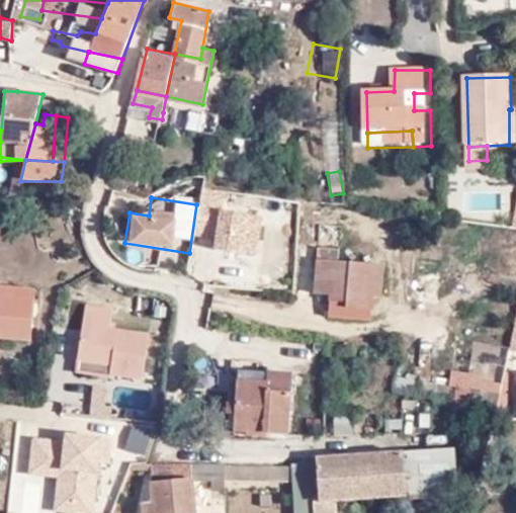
[(335,217),(313,216),(310,283),(326,285),(326,289),(341,290),(341,294),(364,295),(368,264),(374,265),(377,242),(345,238),(334,237),(335,217)]
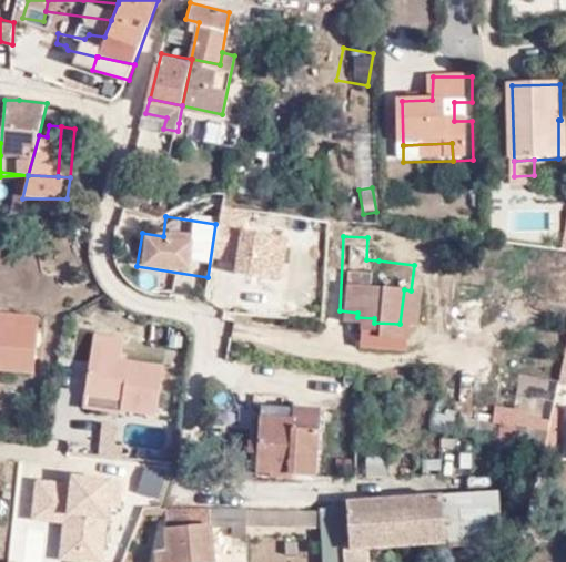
[(255,263),(258,243),(228,237),(225,258),(236,259),(234,284),(264,289),(268,265),(255,263)]
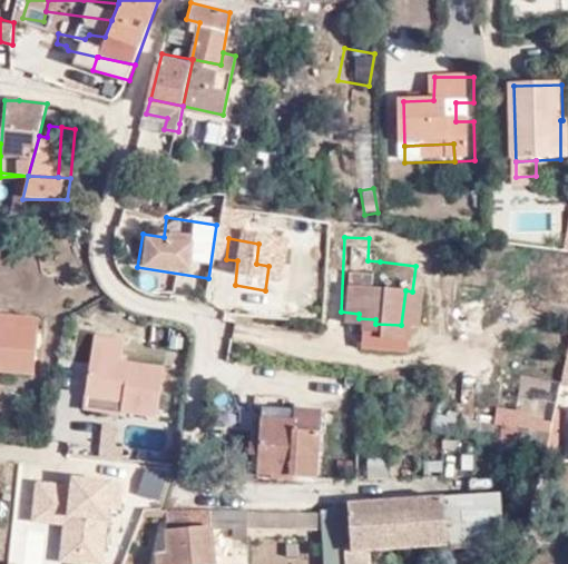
[(0,369),(32,373),(36,317),(0,313),(0,369)]
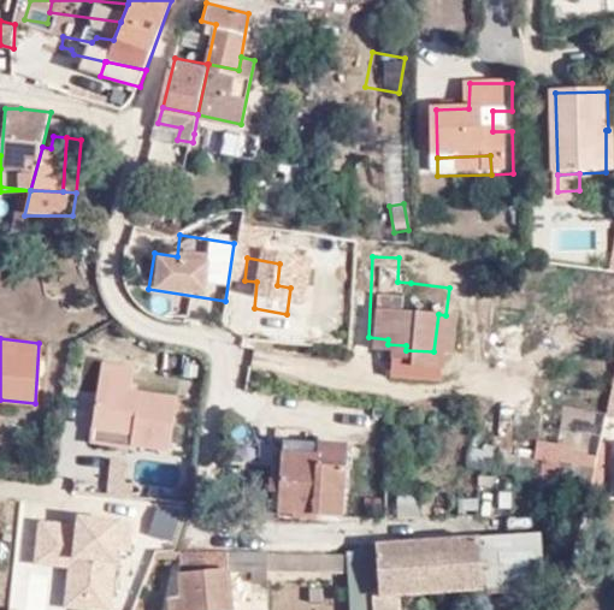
[(406,345),(388,344),(385,363),(432,367),(434,351),(406,350),(406,345)]
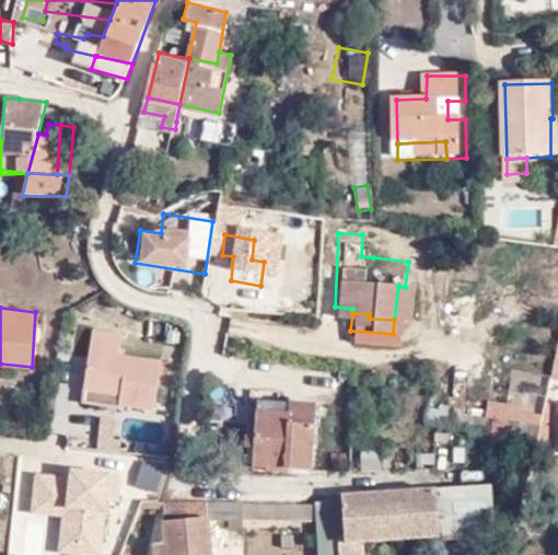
[(103,327),(90,389),(126,392),(161,394),(167,362),(126,353),(130,334),(103,327)]
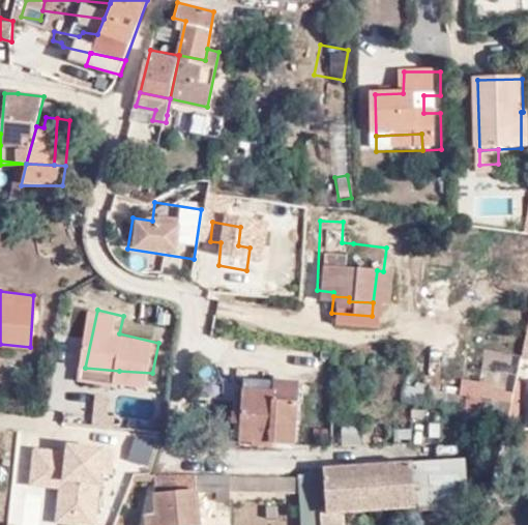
[(152,373),(119,371),(117,383),(148,389),(152,373)]
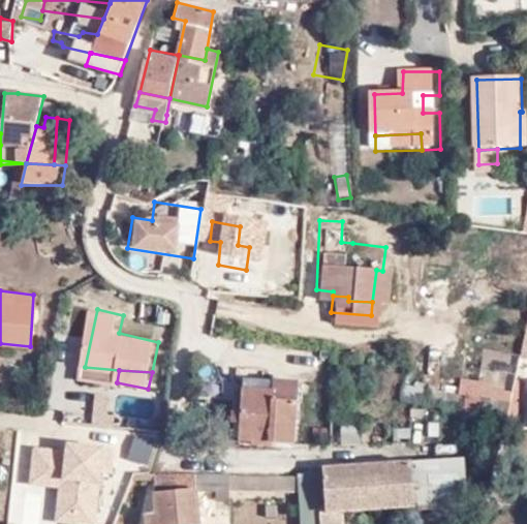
[(238,376),(238,437),(252,438),(252,441),(269,441),(269,437),(290,438),(290,376),(238,376)]
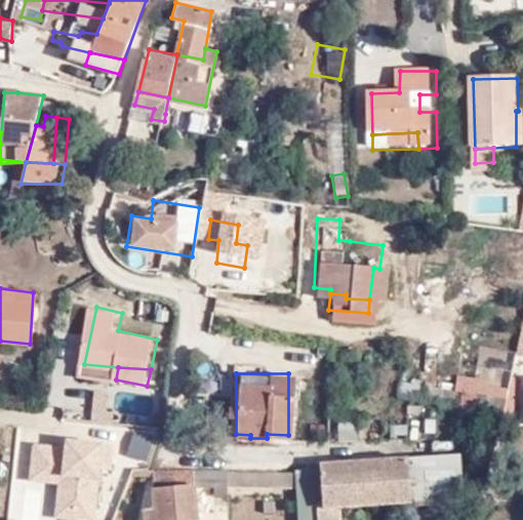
[(456,374),(453,409),(476,411),(479,376),(456,374)]
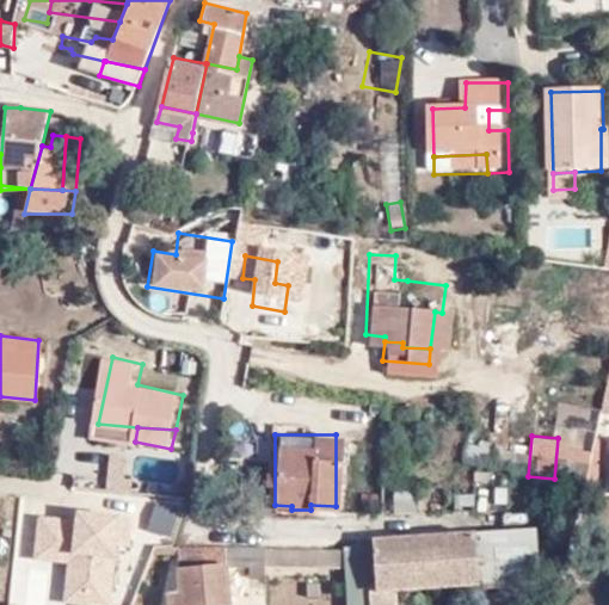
[(505,463),(506,444),(463,439),(461,458),(505,463)]
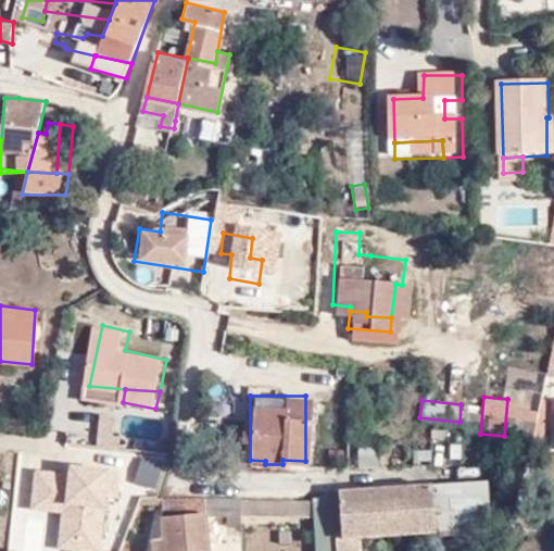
[(95,415),(99,437),(114,434),(109,413),(95,415)]
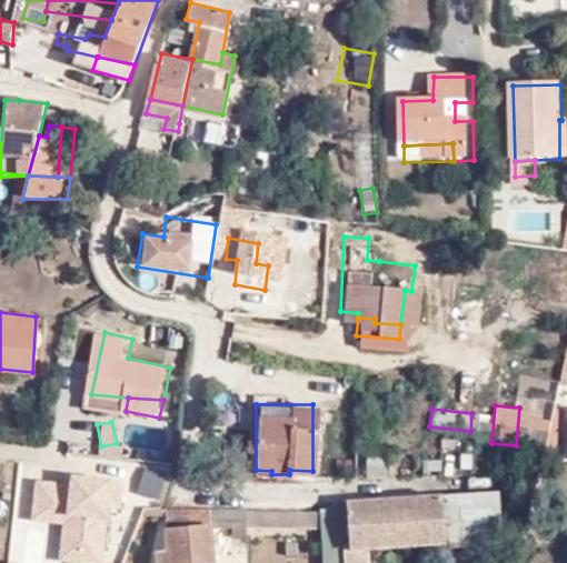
[(159,498),(165,466),(141,462),(135,493),(159,498)]
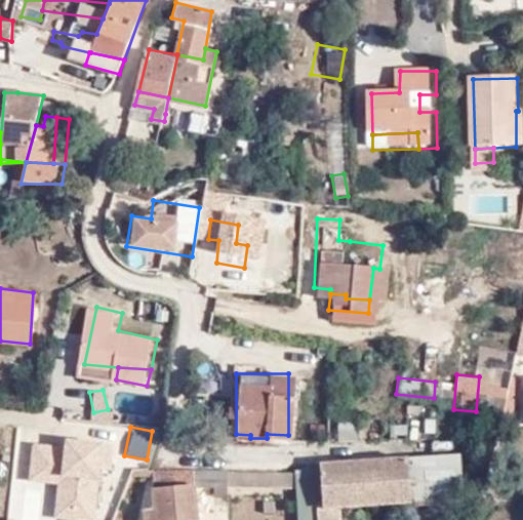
[(62,457),(64,446),(31,442),(29,478),(47,482),(50,473),(72,477),(68,510),(92,513),(98,472),(109,472),(113,447),(79,443),(77,461),(62,457)]
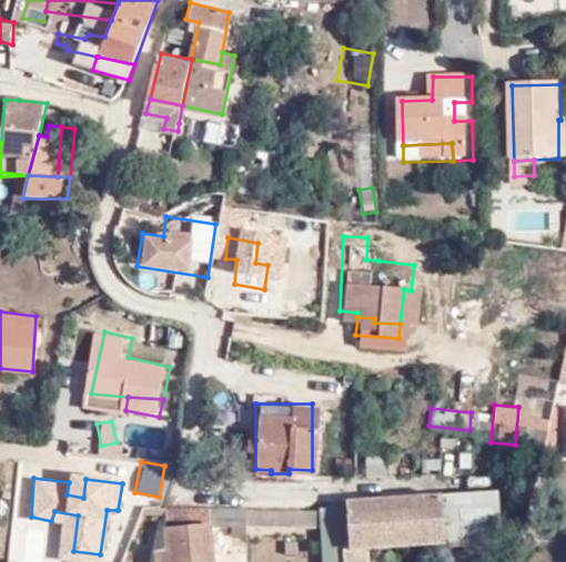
[(69,478),(69,482),(67,494),(83,498),(86,479),(69,478)]
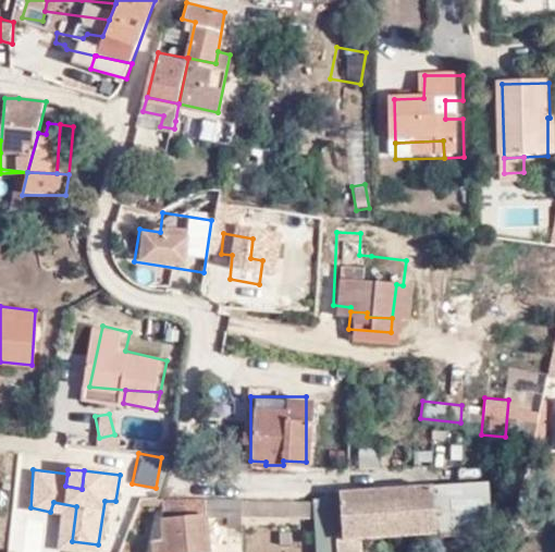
[(486,481),(434,485),(436,531),(438,536),(490,532),(486,481)]
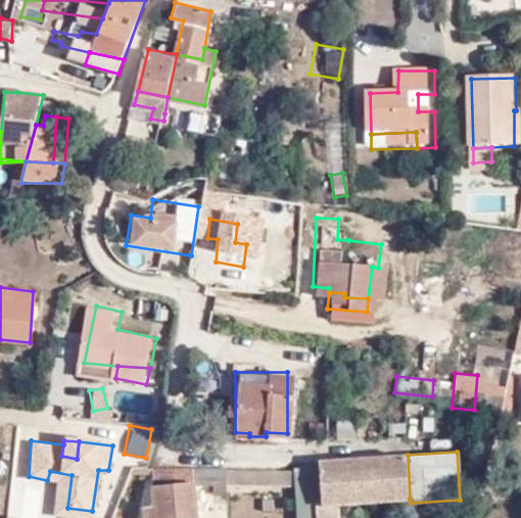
[(410,499),(408,455),(320,461),(324,504),(336,504),(410,499)]
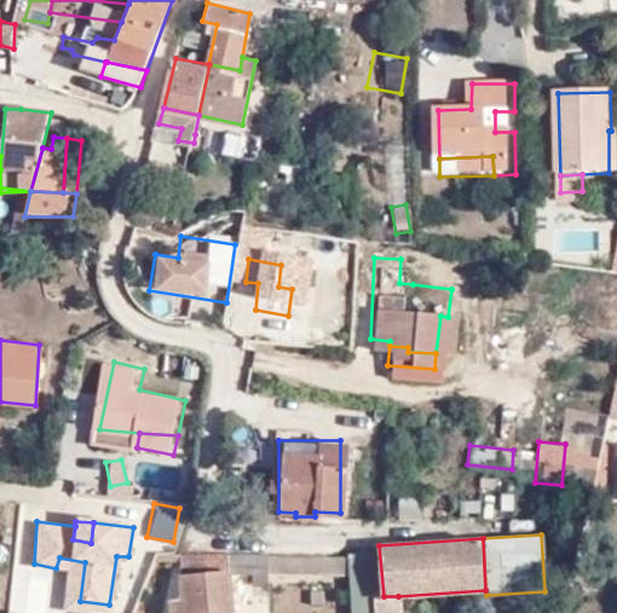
[(374,612),(370,550),(346,553),(349,572),(353,612),(374,612)]
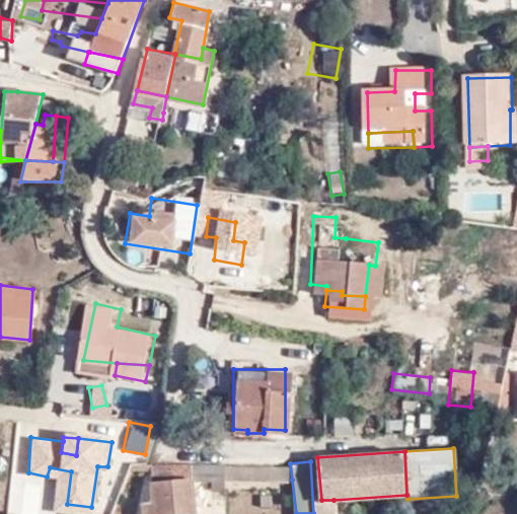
[(310,461),(313,513),(334,513),(334,500),(321,500),(317,461),(310,461)]
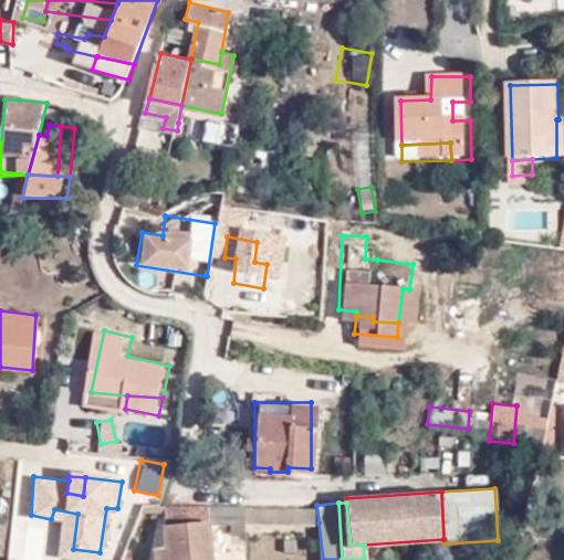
[(241,527),(319,522),(316,505),(239,506),(241,527)]
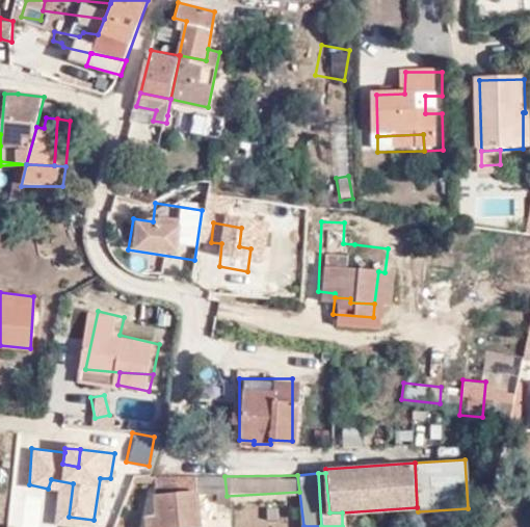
[(157,510),(158,526),(166,526),(176,526),(200,524),(199,493),(213,492),(216,502),(228,501),(227,496),(224,476),(165,484),(168,494),(156,496),(157,510)]
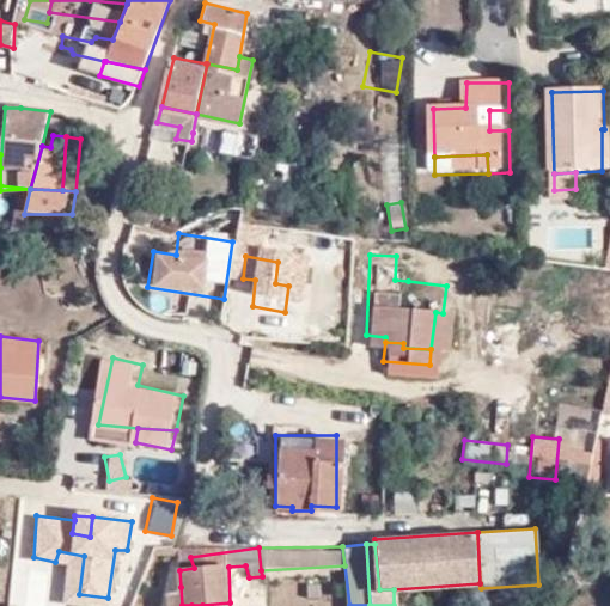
[(30,563),(25,601),(44,604),(48,564),(30,563)]
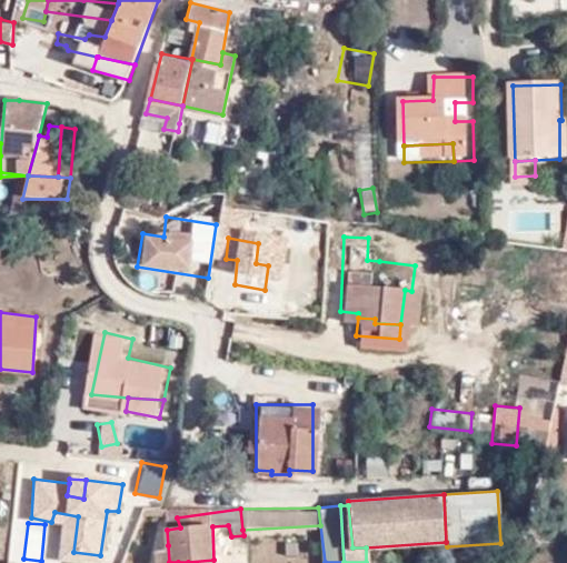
[(169,562),(168,545),(155,546),(156,562),(169,562)]
